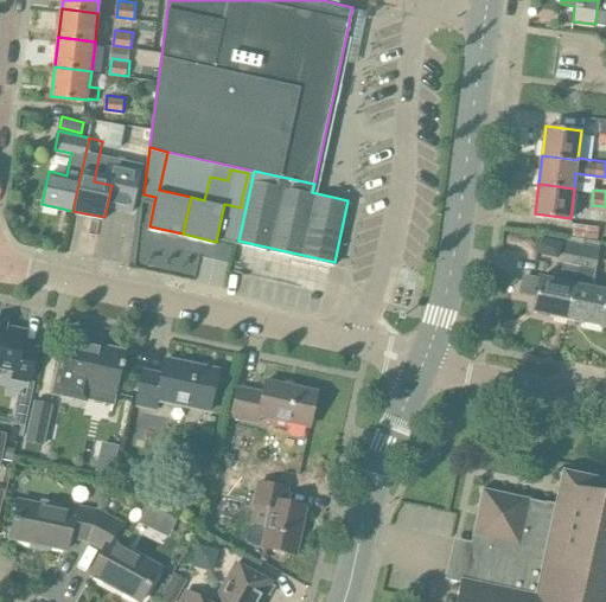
[(597,235),(598,223),(575,219),(574,231),(597,235)]
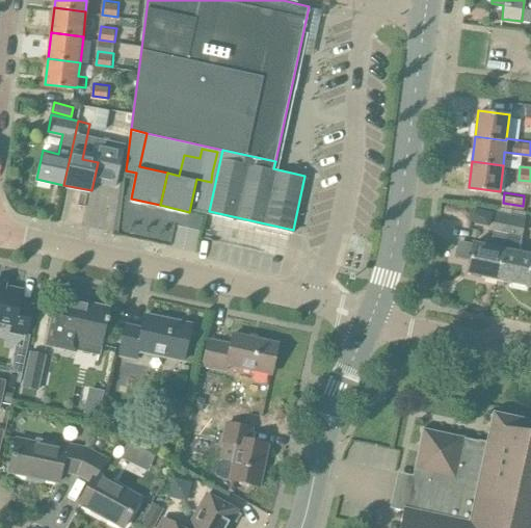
[(468,271),(498,278),(505,247),(504,247),(512,207),(499,206),(498,210),(492,244),(474,241),(470,258),(468,271)]
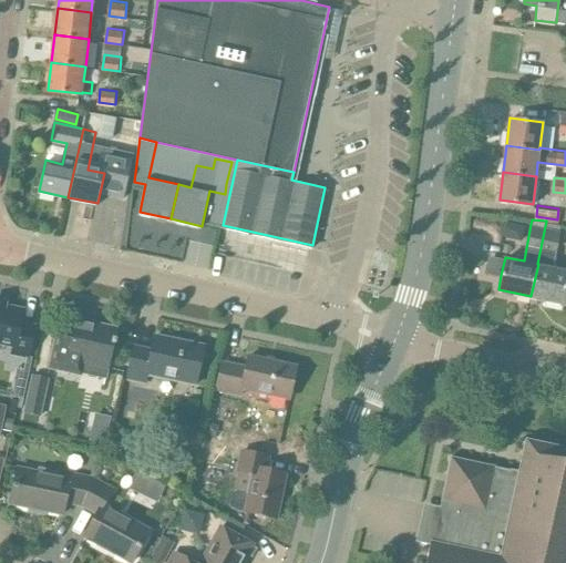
[(503,219),(500,234),(522,239),(525,224),(503,219)]
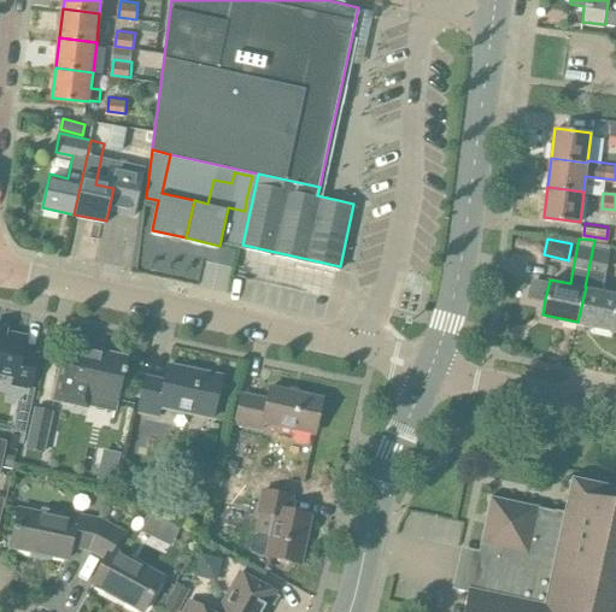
[(586,287),(578,322),(614,330),(615,321),(615,293),(602,289),(610,242),(594,240),(585,287),(586,287)]
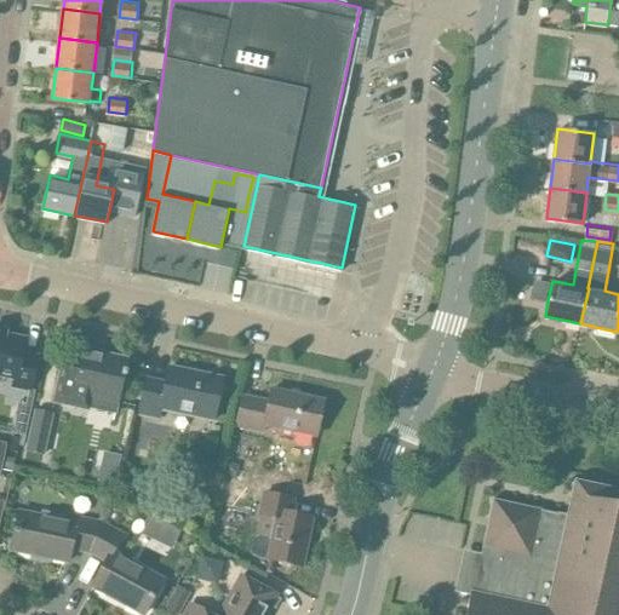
[(534,277),(531,297),(539,299),(548,300),(552,281),(534,277)]
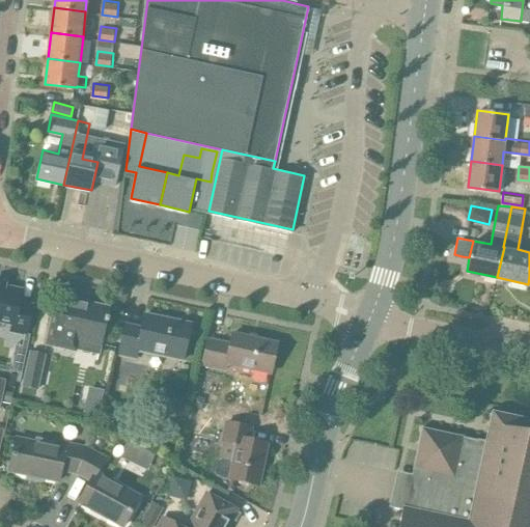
[(0,319),(14,322),(12,328),(27,331),(33,303),(20,300),(22,287),(5,284),(5,282),(0,280),(0,319)]
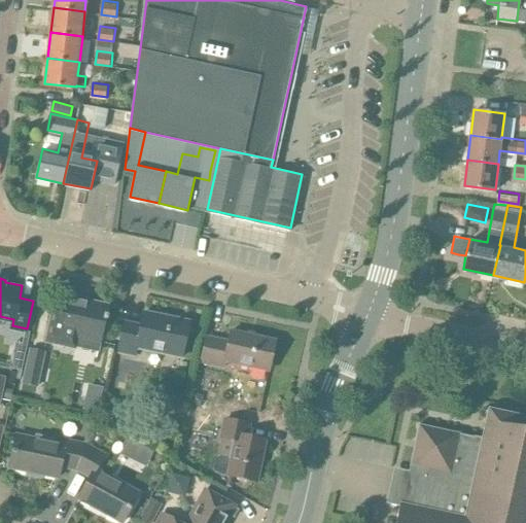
[(106,313),(109,302),(72,294),(68,313),(53,310),(48,329),(46,339),(76,346),(76,344),(99,349),(106,313)]
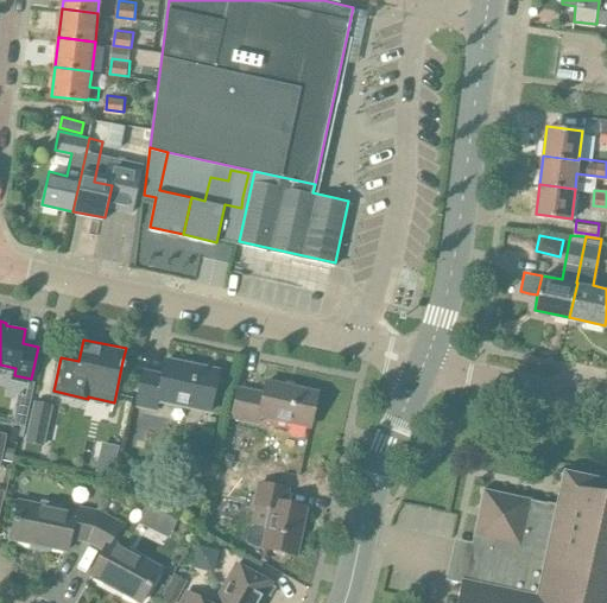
[(144,369),(139,392),(137,402),(157,406),(159,398),(210,408),(214,392),(220,368),(195,363),(195,366),(187,363),(187,362),(166,357),(163,373),(144,369)]
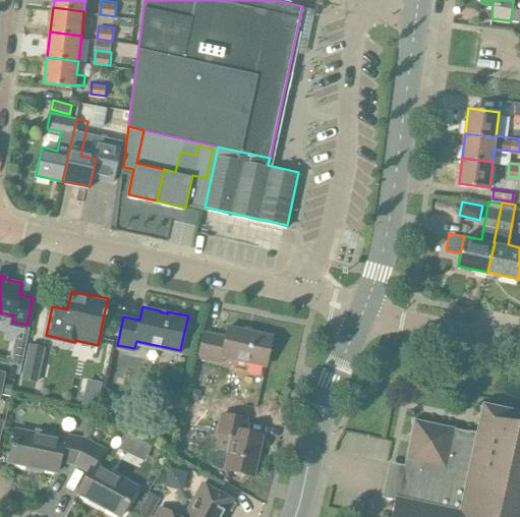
[(229,325),(226,335),(205,331),(199,355),(222,360),(223,355),(266,364),(273,334),(229,325)]
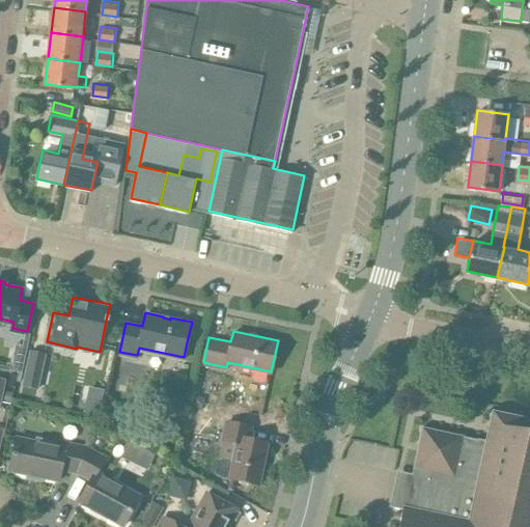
[(37,386),(46,352),(31,349),(24,383),(37,386)]
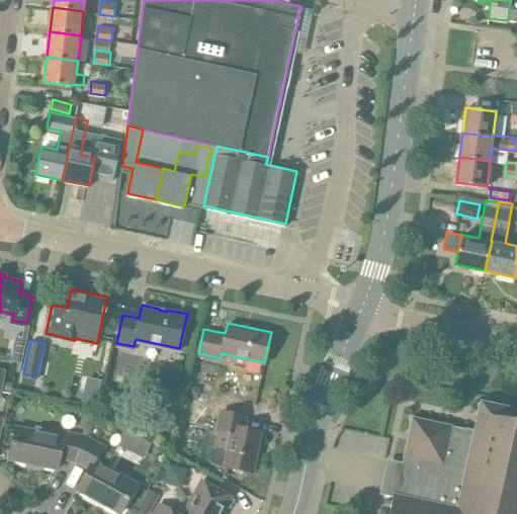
[(6,379),(5,389),(12,390),(14,380),(6,379)]
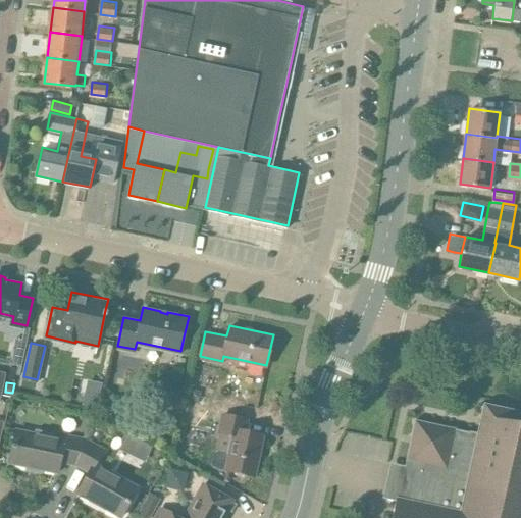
[(192,386),(190,397),(200,399),(202,389),(192,386)]
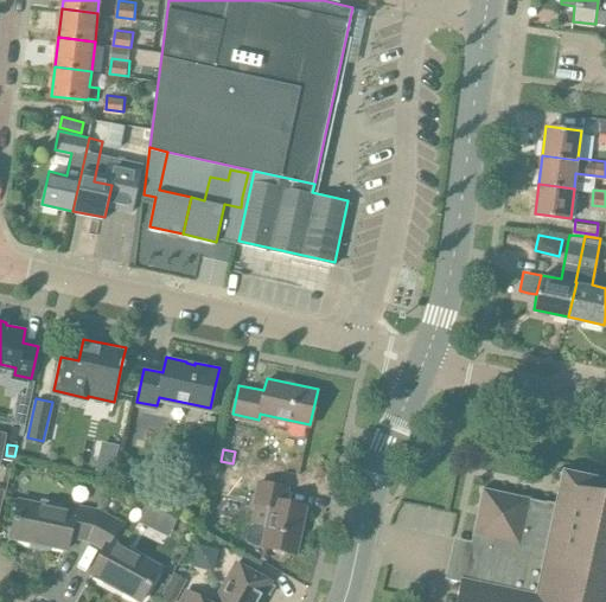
[(605,475),(563,466),(555,501),(548,499),(548,500),(531,497),(531,495),(483,485),(472,539),(460,537),(452,577),(460,580),(455,601),(605,601),(605,475)]
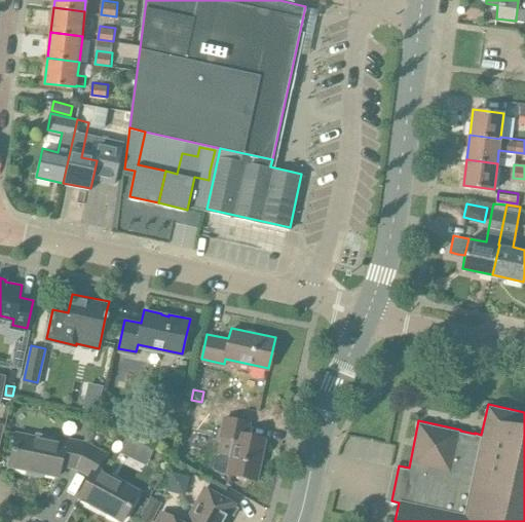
[(228,472),(236,474),(257,478),(266,438),(247,433),(250,421),(230,416),(225,415),(221,434),(222,435),(217,452),(223,453),(219,454),(215,456),(213,460),(213,464),(215,467),(220,470),(228,472)]
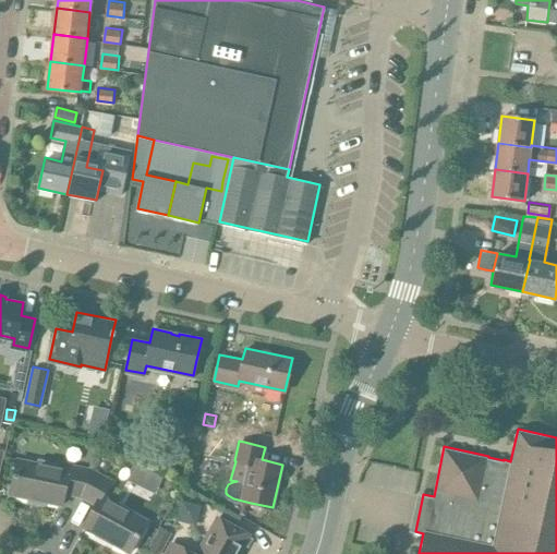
[(64,492),(81,495),(92,467),(69,462),(68,468),(57,466),(58,461),(38,457),(37,462),(17,458),(15,471),(11,493),(62,503),(64,492)]
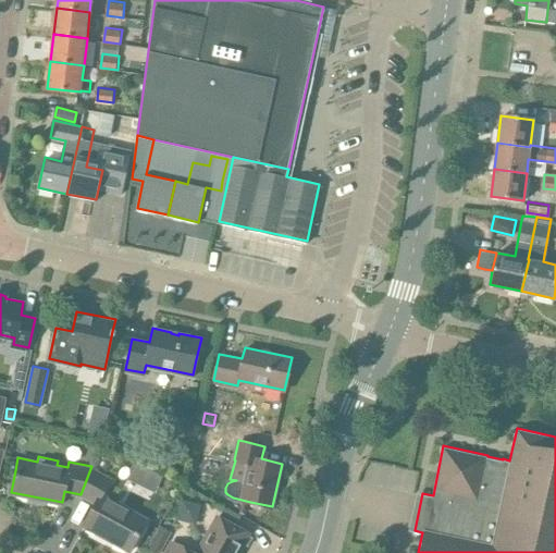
[(91,466),(81,494),(97,502),(84,525),(130,550),(140,530),(147,518),(101,494),(111,477),(91,466)]
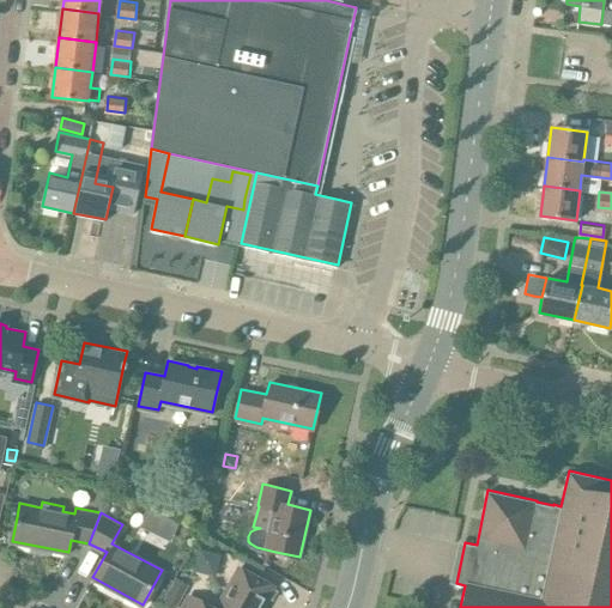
[(242,567),(219,607),(261,607),(274,585),(253,573),(242,567)]
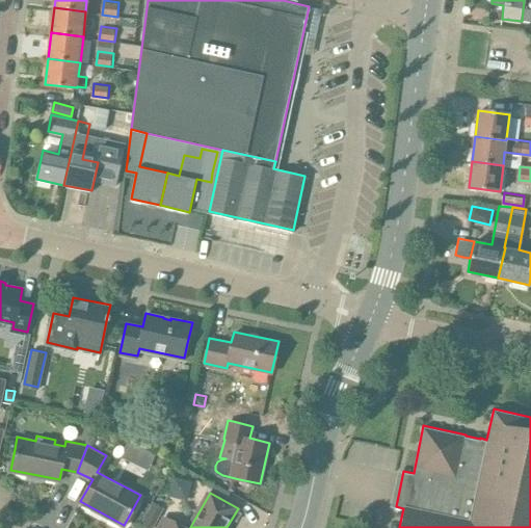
[(141,524),(150,527),(151,527),(163,505),(154,500),(141,524)]
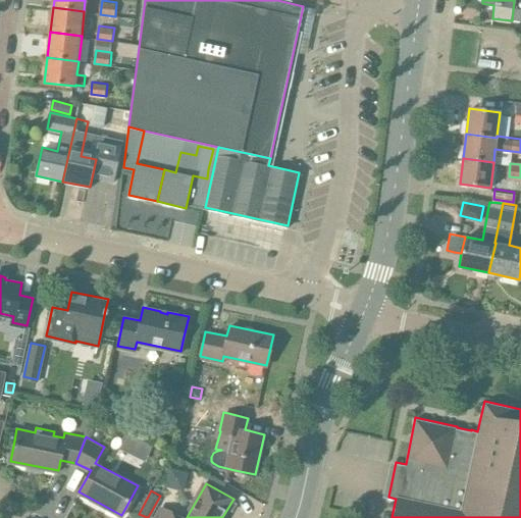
[(181,517),(161,506),(154,517),(181,517)]
